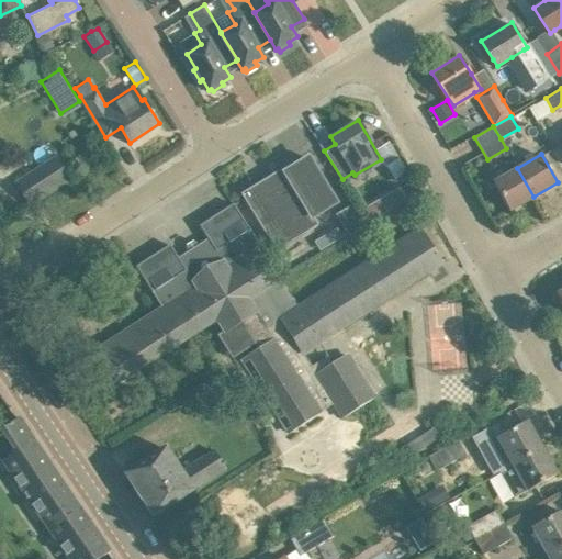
[(54,156),(17,180),(31,202),(68,179),(54,156)]
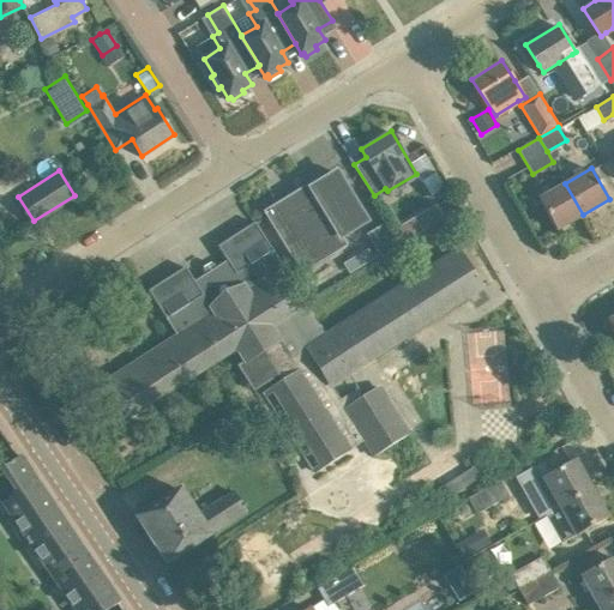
[(347,245),(342,236),(367,221),(337,170),(312,186),(309,182),(264,210),(301,272),(347,245)]
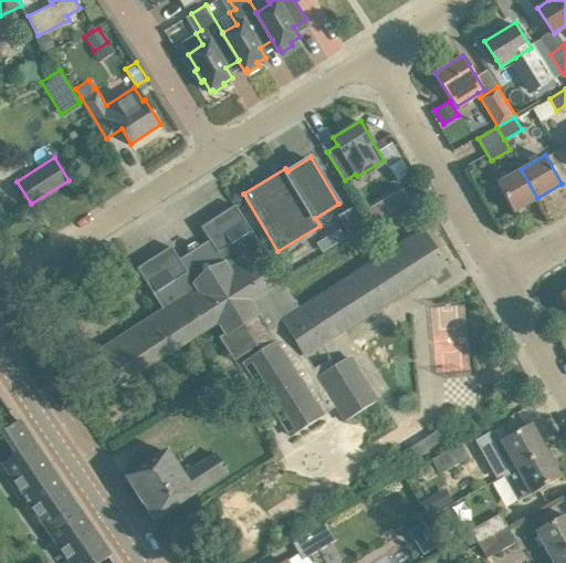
[(537,198),(521,169),(498,183),(513,211),(537,198)]
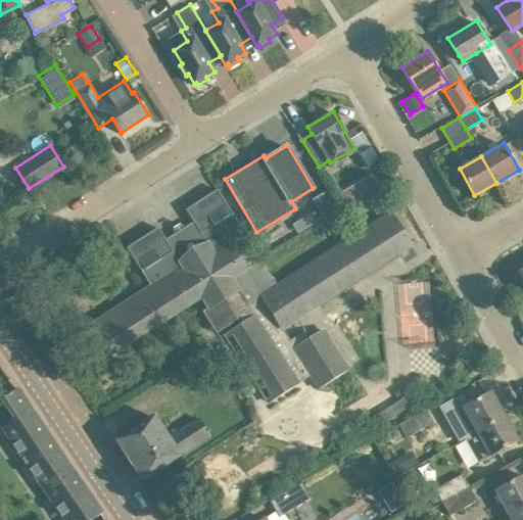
[(342,206),(358,197),(350,186),(336,194),(342,206)]
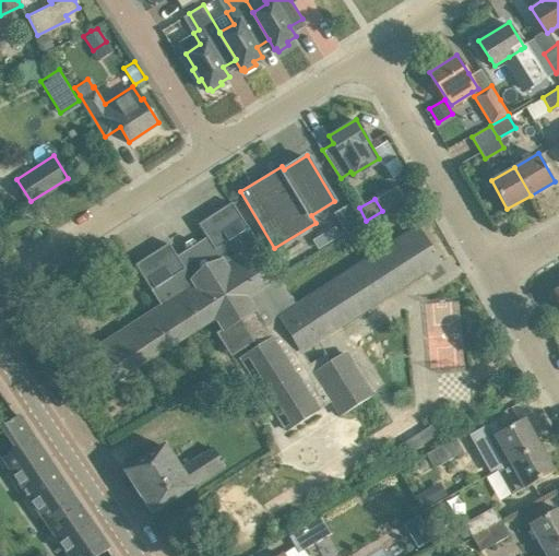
[(161,304),(85,353),(107,387),(215,317),(223,329),(216,333),(232,356),(253,342),(257,346),(239,358),(242,363),(248,357),(261,378),(254,380),(270,404),(275,401),(289,422),(284,426),(287,429),(331,400),(341,414),(372,393),(345,353),(332,362),(325,353),(310,363),(302,353),(317,343),(316,343),(439,260),(417,226),(297,303),(278,275),(271,281),(249,249),(259,243),(233,201),(199,223),(206,236),(178,255),(169,241),(135,263),(161,304)]
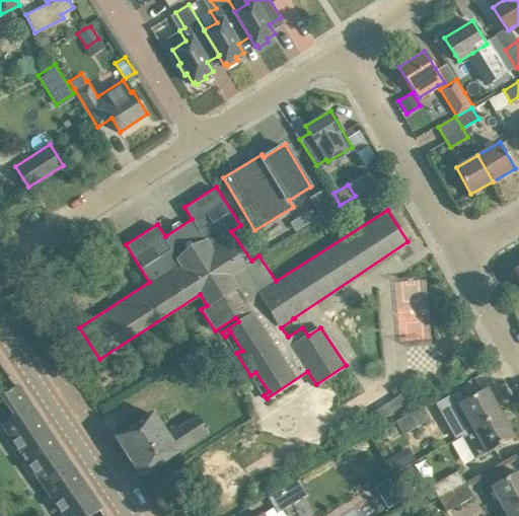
[(311,195),(320,211),(329,205),(320,189),(311,195)]
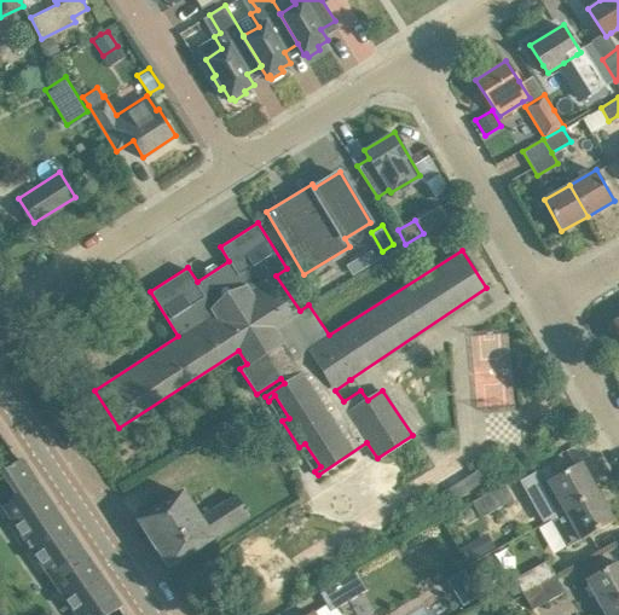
[(1,503),(36,556),(70,532),(21,457),(0,470),(0,471),(11,487),(5,492),(9,498),(1,503)]
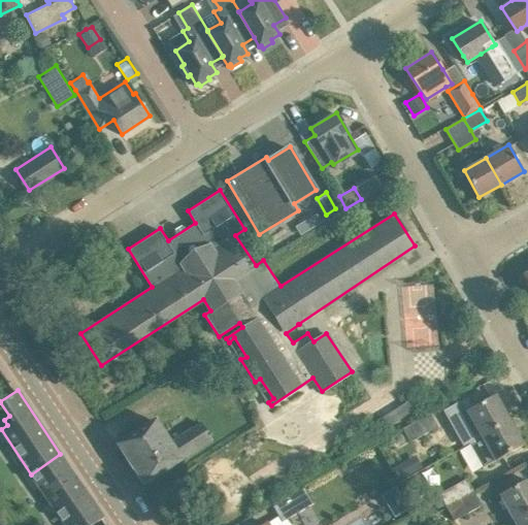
[(467,411),(481,435),(509,420),(503,409),(502,409),(496,397),(497,397),(496,395),(467,411)]
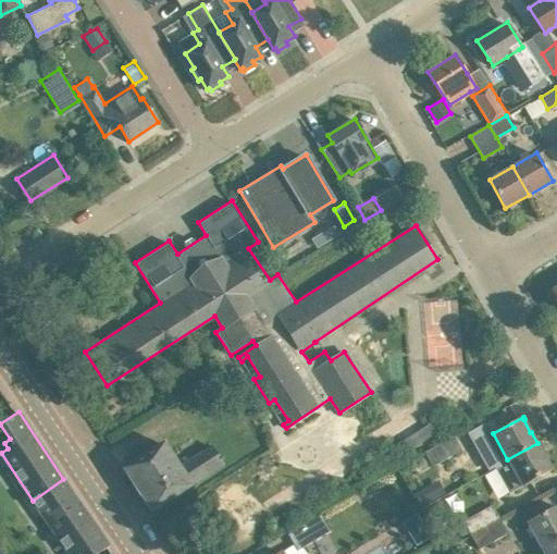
[(423,452),(431,466),(461,450),(454,435),(423,452)]
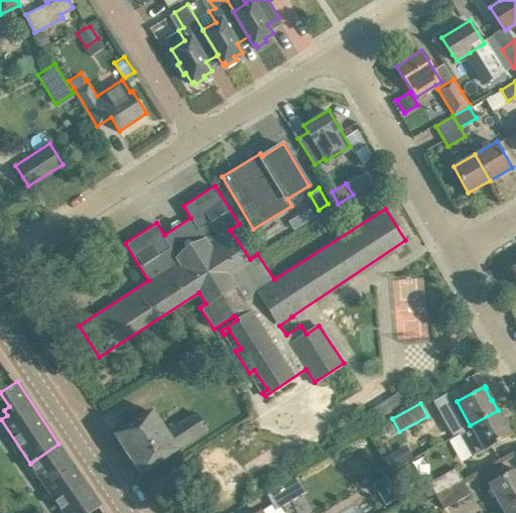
[(115,434),(140,473),(176,449),(208,428),(197,412),(166,431),(152,409),(115,434)]
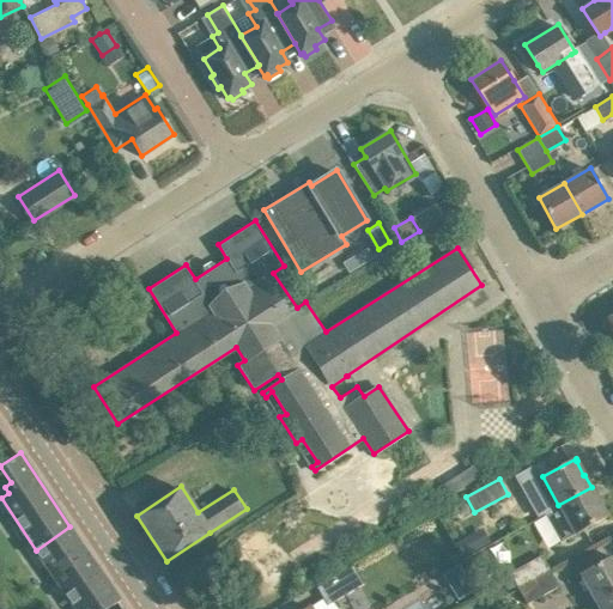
[(592,487),(558,505),(559,506),(542,515),(559,542),(587,527),(607,515),(606,513),(605,513),(598,499),(592,487)]
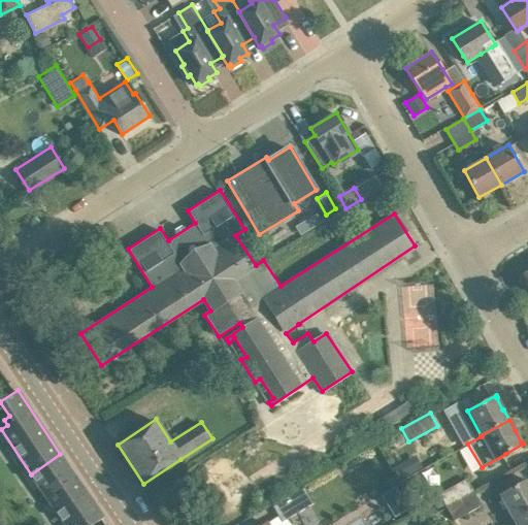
[(60,454),(31,474),(36,482),(66,524),(91,524),(102,518),(60,454)]
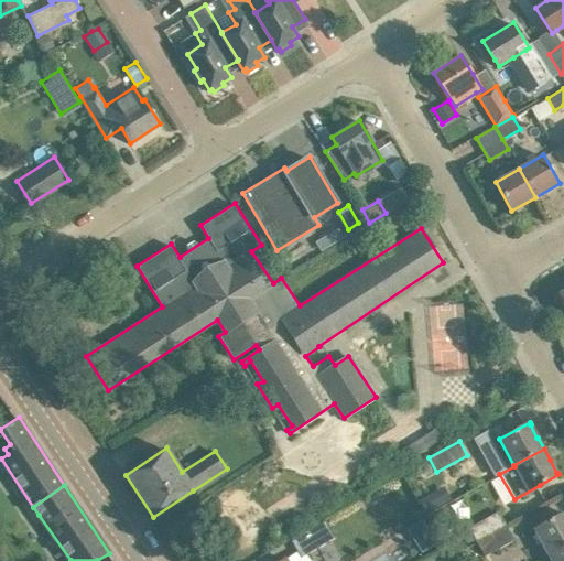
[(426,511),(436,506),(429,493),(419,498),(426,511)]
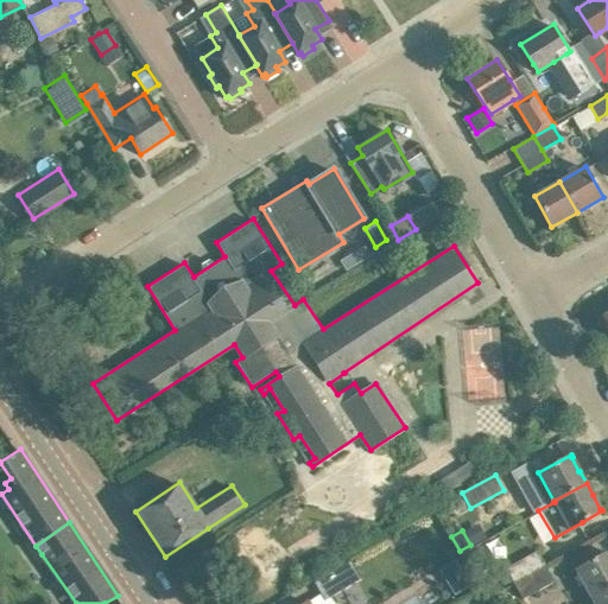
[(505,568),(513,583),(545,564),(537,550),(505,568)]
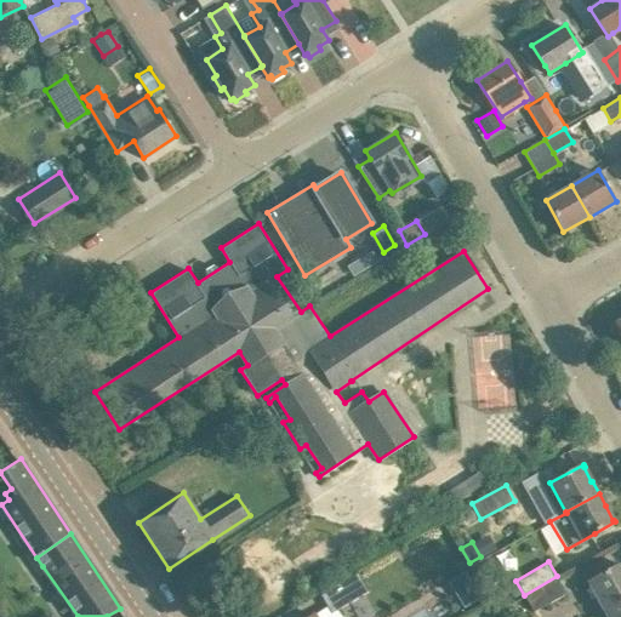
[(620,563),(588,583),(603,610),(620,599),(620,563)]
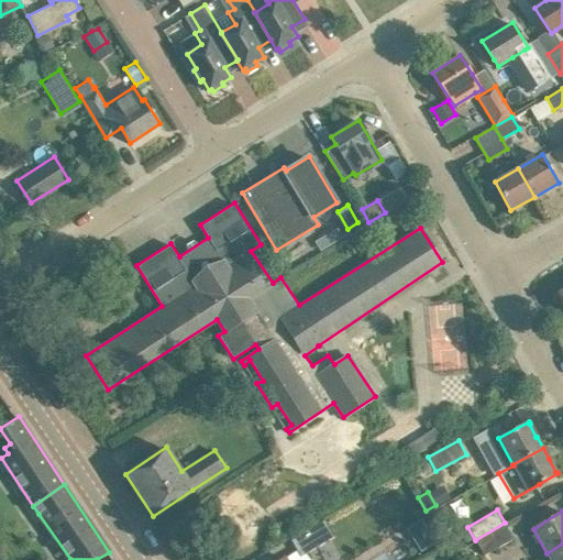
[(296,552),(285,559),(309,559),(306,552),(333,537),(323,519),(289,539),(296,552)]
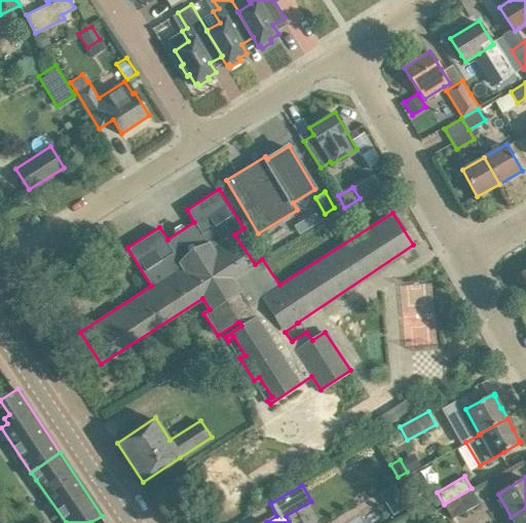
[(397,487),(382,496),(393,514),(407,505),(397,487)]
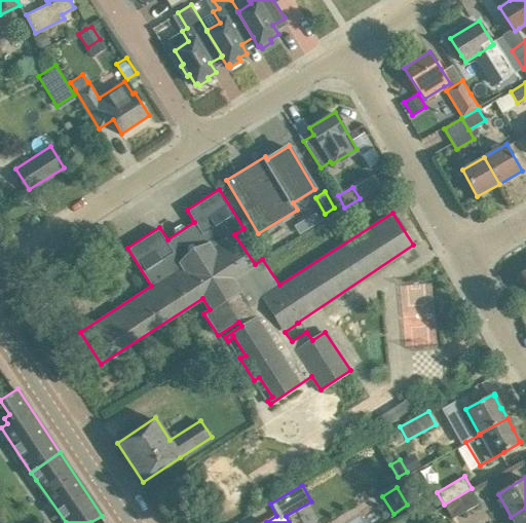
[(472,488),(444,505),(452,519),(480,502),(472,488)]
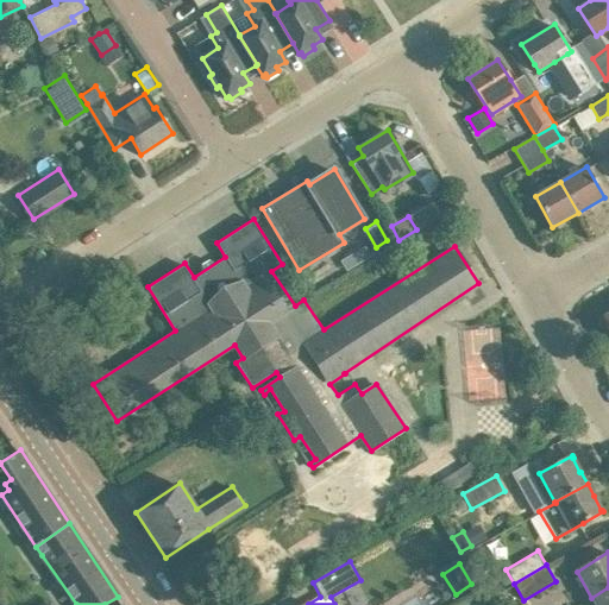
[(608,604),(608,587),(591,598),(595,604),(608,604)]
